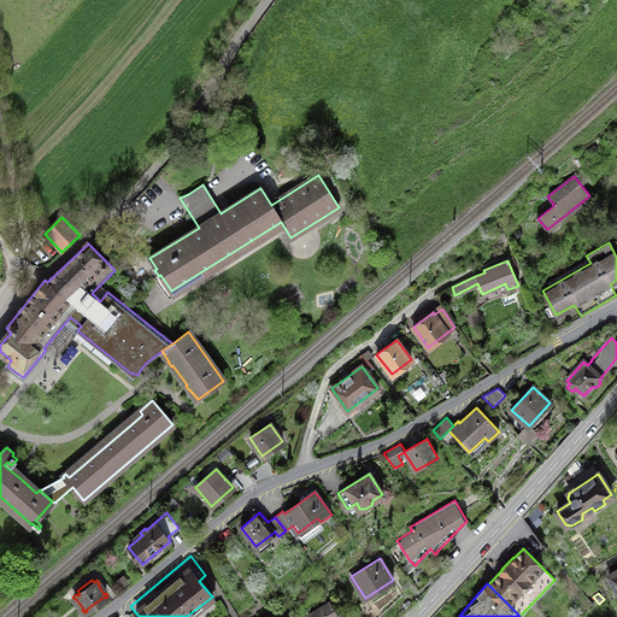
[(588,600),(579,607),(585,613),(594,606),(588,600)]
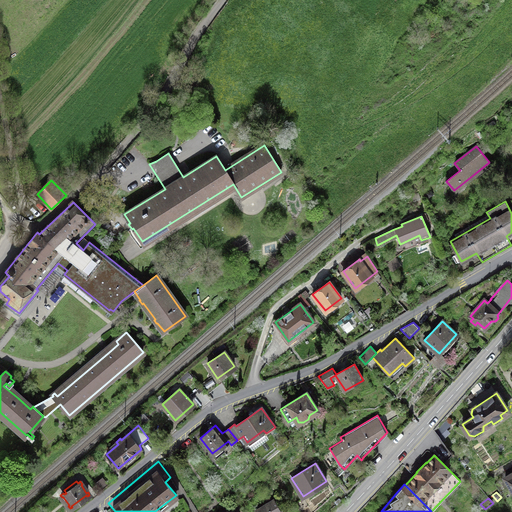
[(280,511),(274,499),(267,503),(267,502),(262,505),(262,506),(256,509),(257,511),(284,511),(283,509),(280,511)]
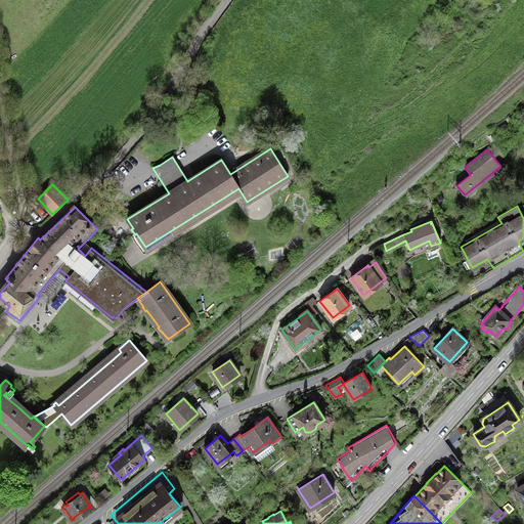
All buildings are outlined.
